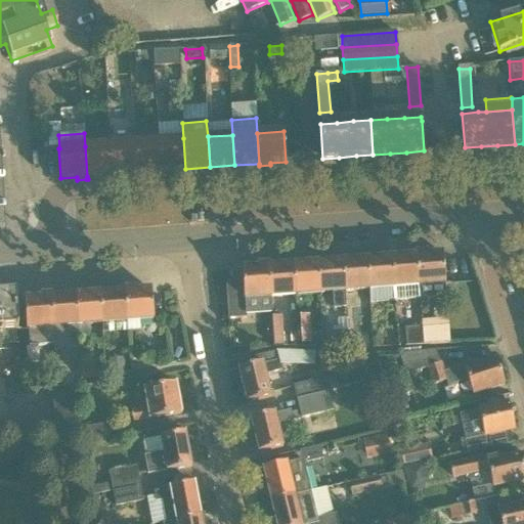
[(183,138),(158,140),(161,171),(185,169),(183,138)]
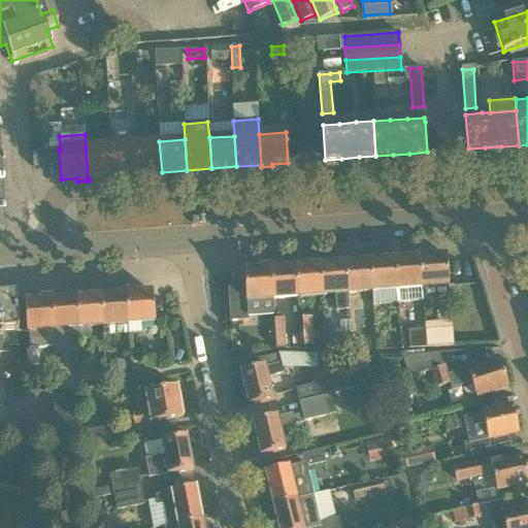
[(136,174),(162,172),(159,141),(134,143),(136,174)]
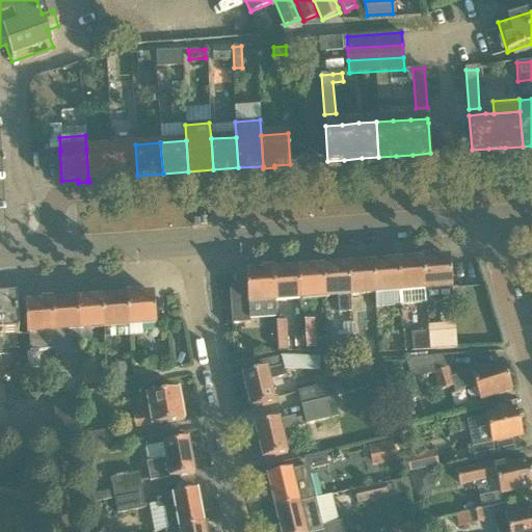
[(112,178),(137,176),(135,144),(110,147),(112,178)]
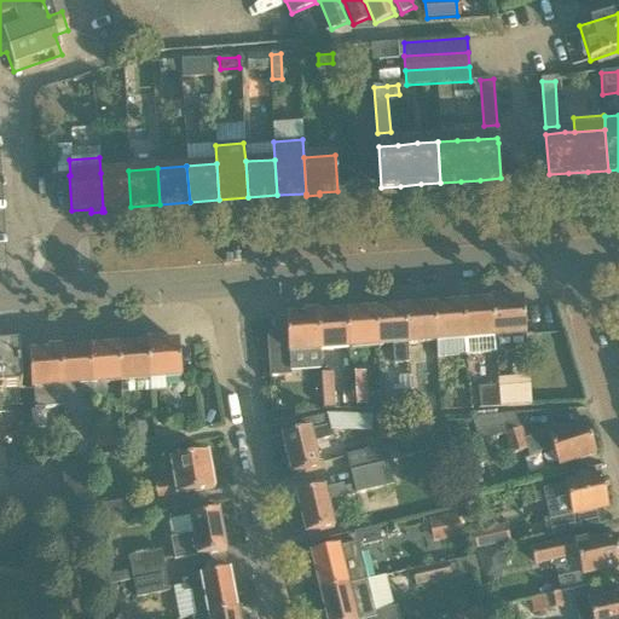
[(100,173),(103,208),(131,207),(128,171),(100,173)]
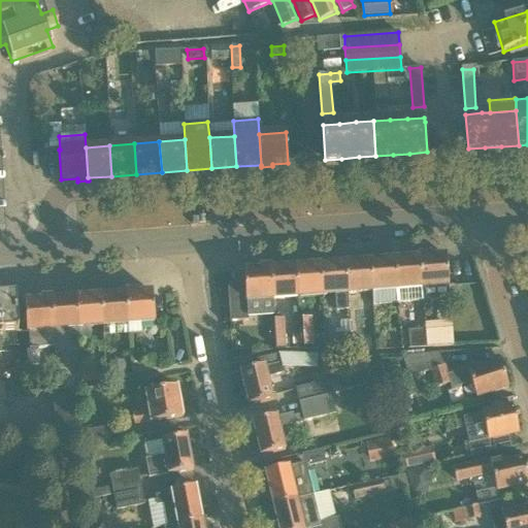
[(419,256),(419,258),(422,301),(449,299),(448,287),(449,287),(446,256),(430,257),(430,255),(419,256)]
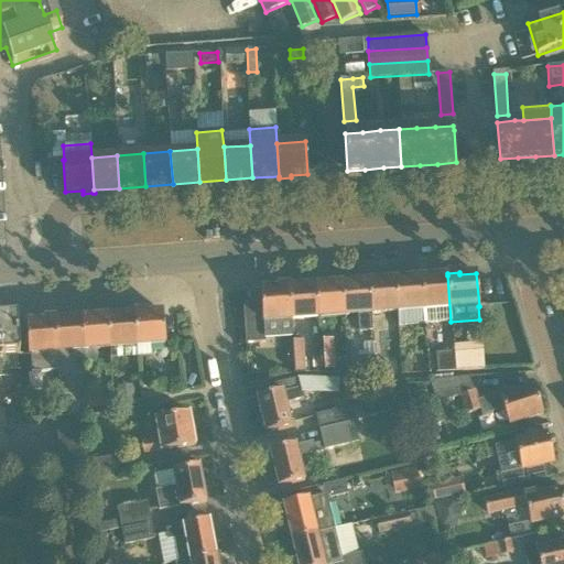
[(420,278),(424,323),(451,322),(447,275),(420,278)]
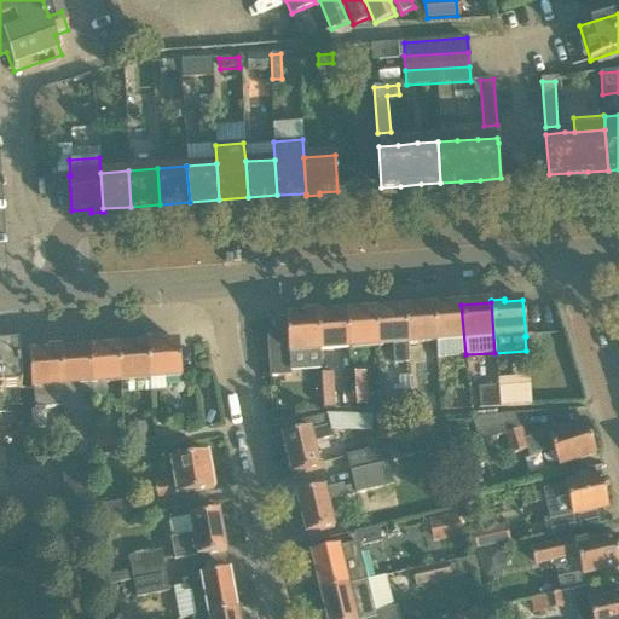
[(434,342),(437,342),(438,357),(466,354),(461,305),(432,307),(434,342)]
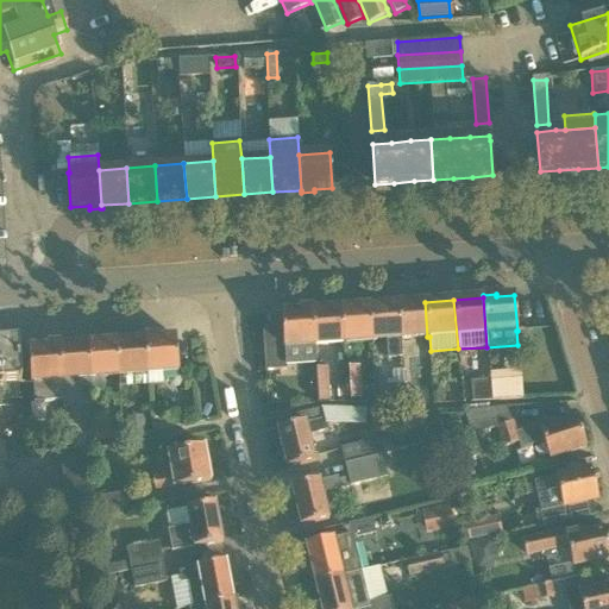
[(425,302),(397,305),(399,339),(400,339),(427,337),(425,302)]
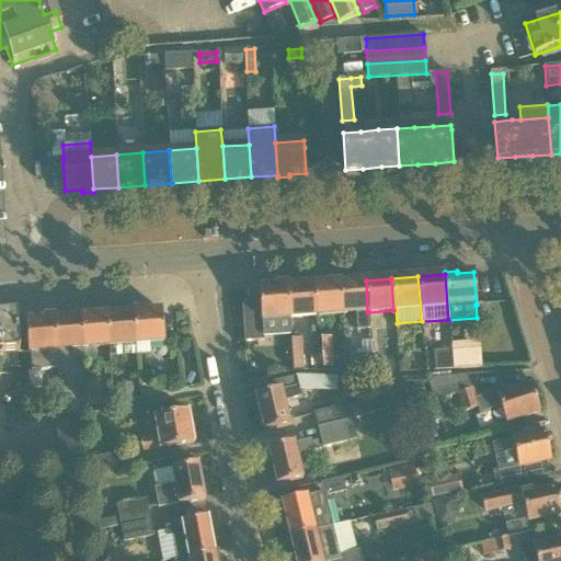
[(342,315),(356,313),(357,330),(369,329),(368,312),(367,312),(366,281),(340,282),(342,315)]
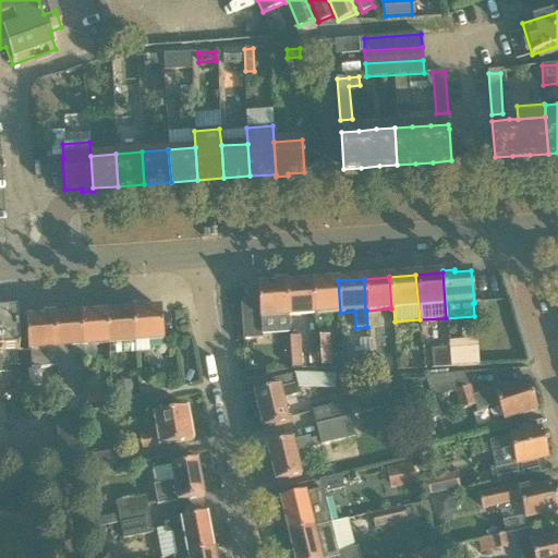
[(313,282),(315,315),(340,313),(338,280),(313,282)]
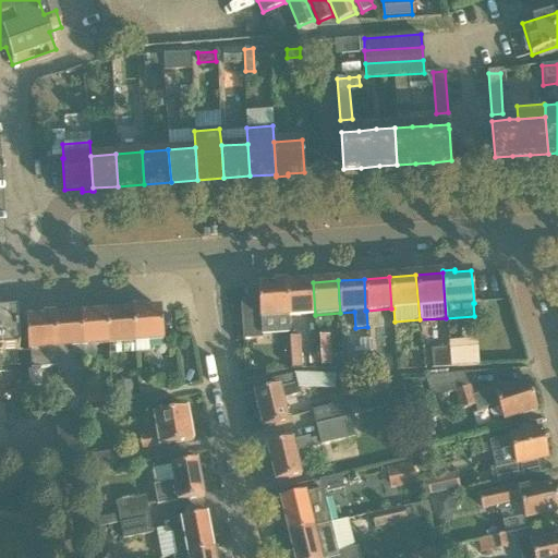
[(275,286),(257,287),(258,301),(240,302),(243,340),(263,339),(262,318),(288,317),(286,284),(287,284),(286,281),(275,282),(275,286)]
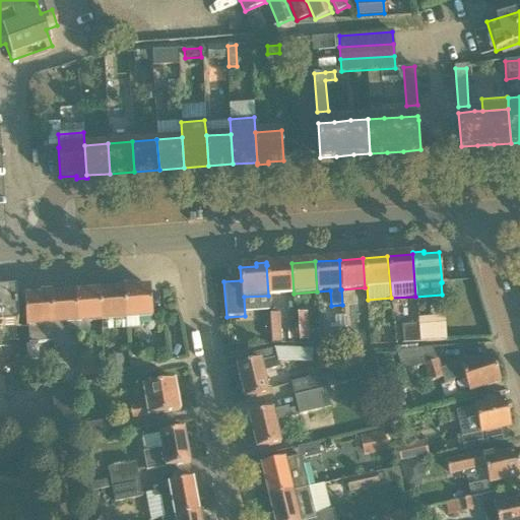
[(291,263),(267,265),(266,265),(268,296),(294,294),(291,263)]
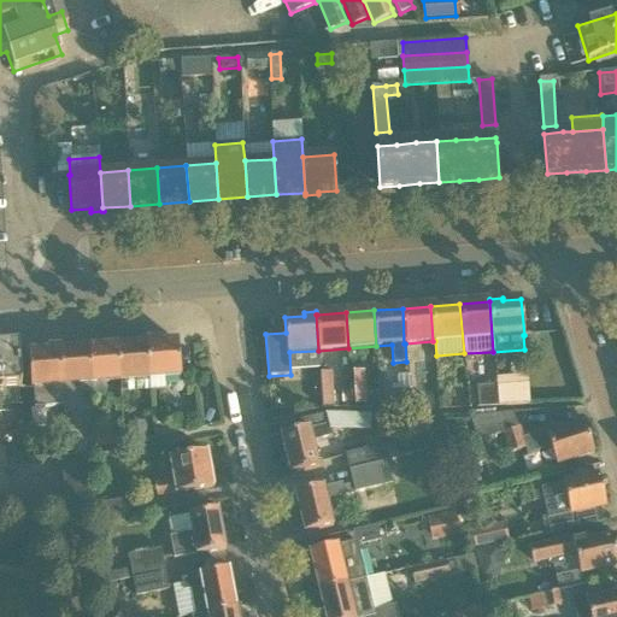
[(147,345),(151,391),(165,391),(164,378),(181,377),(178,342),(159,344),(159,340),(146,341),(146,345),(147,345)]
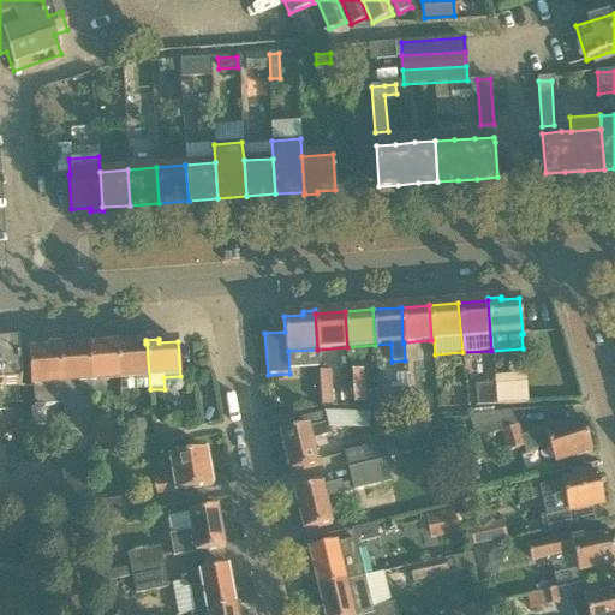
[(120,381),(119,381),(120,392),(150,389),(147,344),(145,344),(118,345),(120,381)]
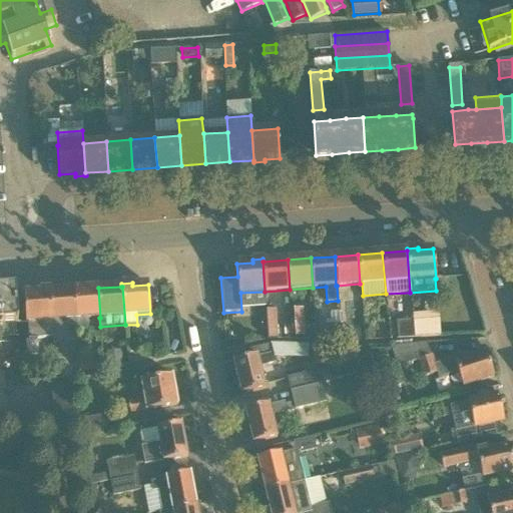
[(98,288),(73,290),(76,319),(77,331),(88,330),(87,319),(99,318),(100,318),(98,288)]
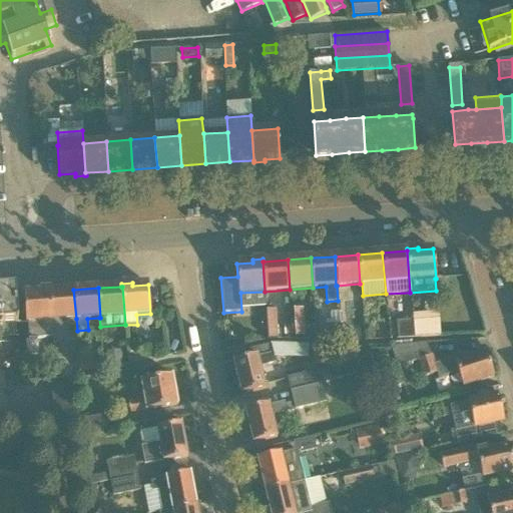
[(15,296),(15,289),(0,290),(0,343),(9,343),(8,338),(15,337),(14,324),(17,324),(17,317),(15,296)]
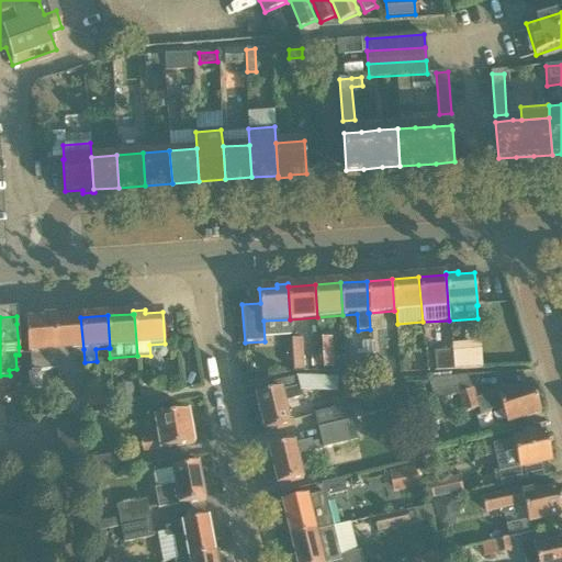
[(26,323),(17,324),(19,347),(27,346),(29,353),(30,353),(32,372),(58,370),(57,351),(55,319),(55,316),(43,317),(43,321),(26,322),(26,323)]
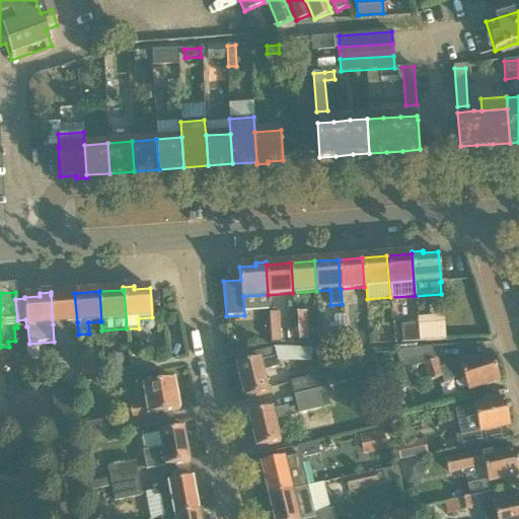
[(77,322),(74,293),(51,295),(53,324),(77,322)]
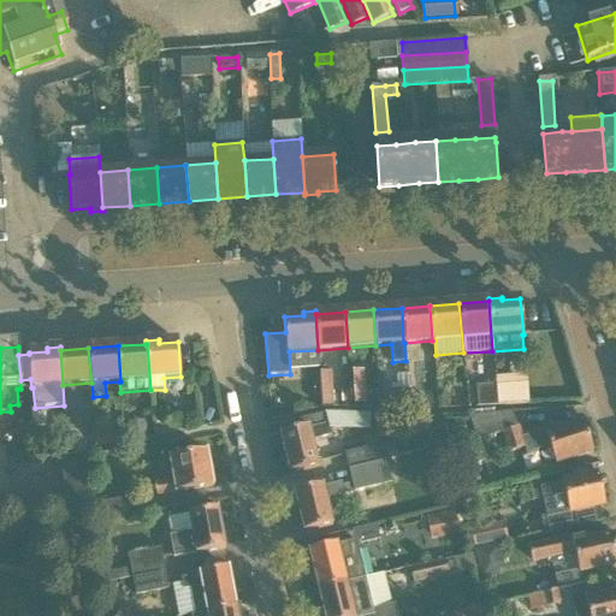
[(320,373),(323,408),(333,407),(331,372),(320,373)]
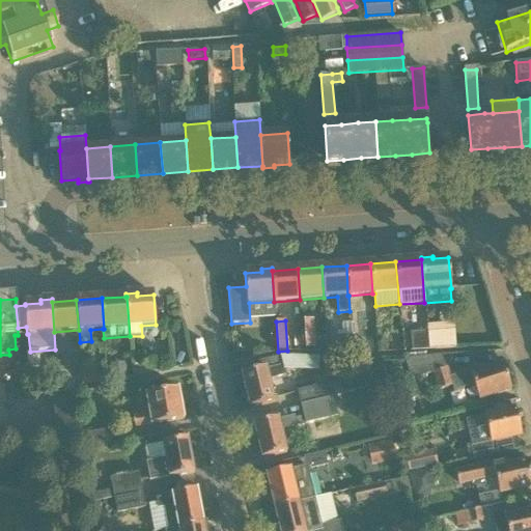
[(313,320),(304,320),(305,350),(314,350),(313,320)]
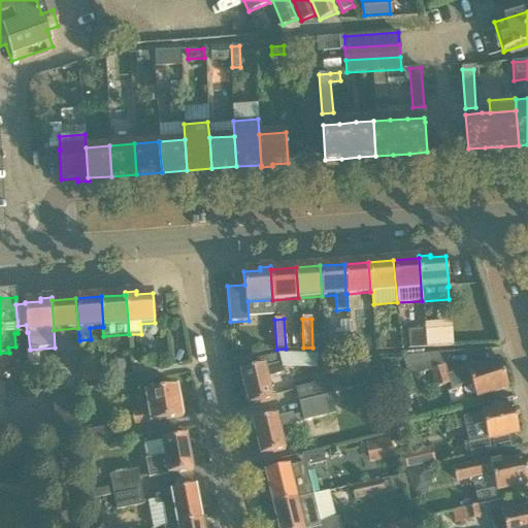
[(335,356),(351,354),(348,322),(340,322),(341,330),(336,331),(336,335),(333,335),(335,356)]
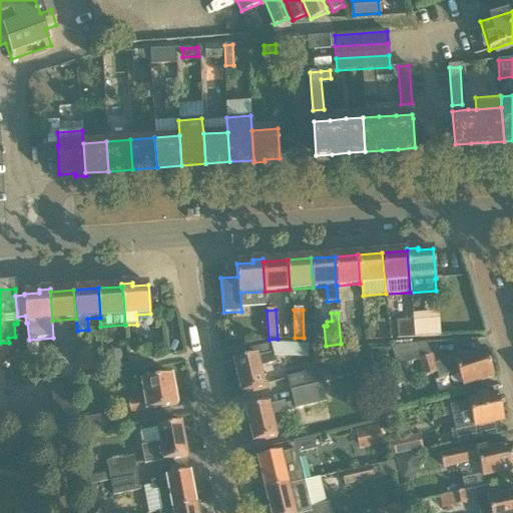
[(414,321),(415,338),(440,337),(438,320),(414,321)]
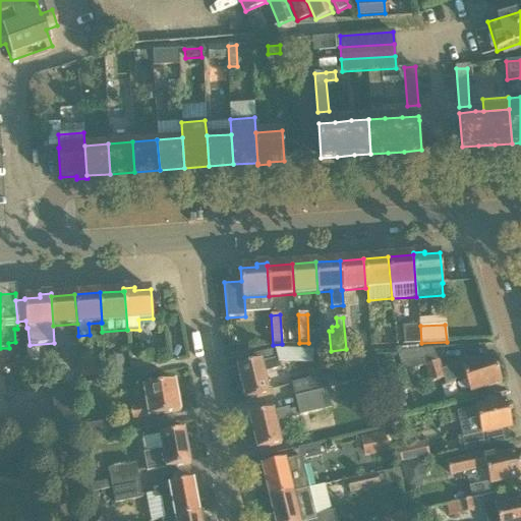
[(421,343),(420,326),(402,327),(403,344),(421,343)]
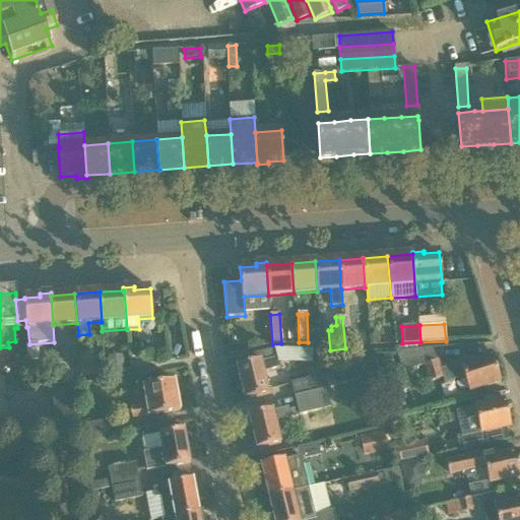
[(348,348),(362,347),(362,336),(347,337),(348,348)]
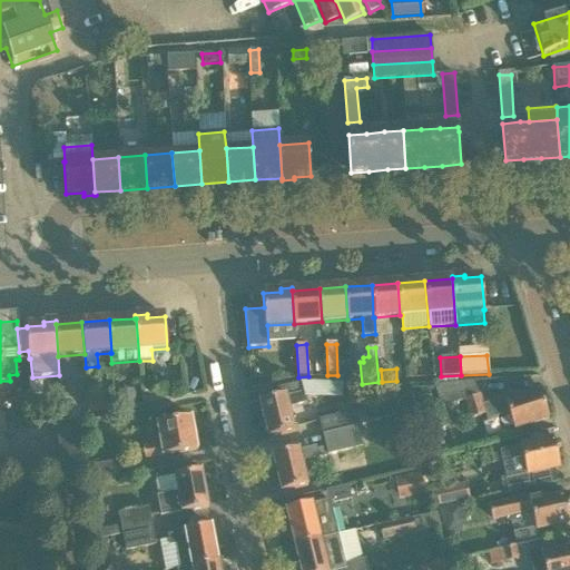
[(346,396),(346,381),(306,380),(305,394),(346,396)]
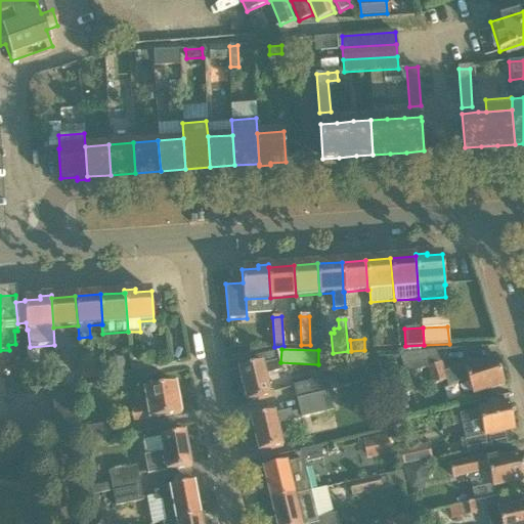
[(446,383),(466,376),(472,395),(505,385),(496,359),(477,365),(476,361),(463,365),(444,372),(442,363),(440,363),(436,350),(399,354),(406,377),(426,369),(431,386),(446,381),(446,383)]
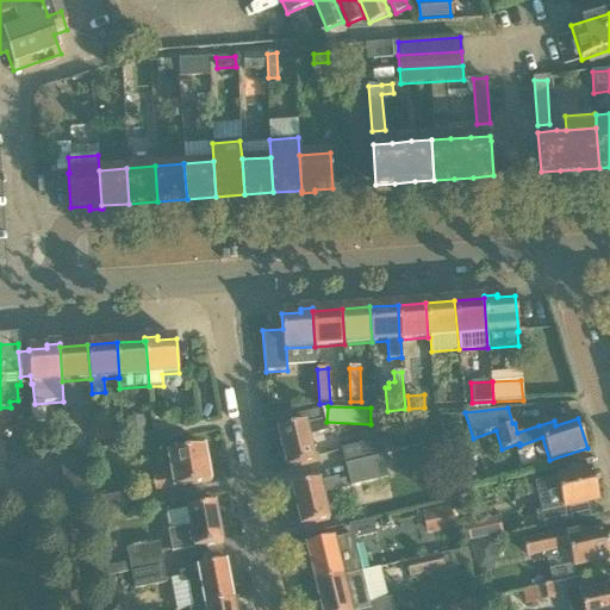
[(290,417),(292,427),(278,430),(287,470),(316,462),(309,436),(327,431),(322,409),(290,417)]
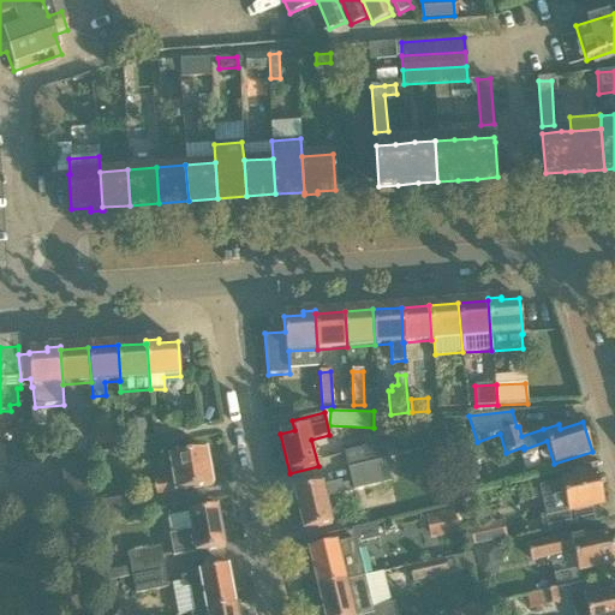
[(147,437),(145,421),(127,422),(129,439),(147,437)]
